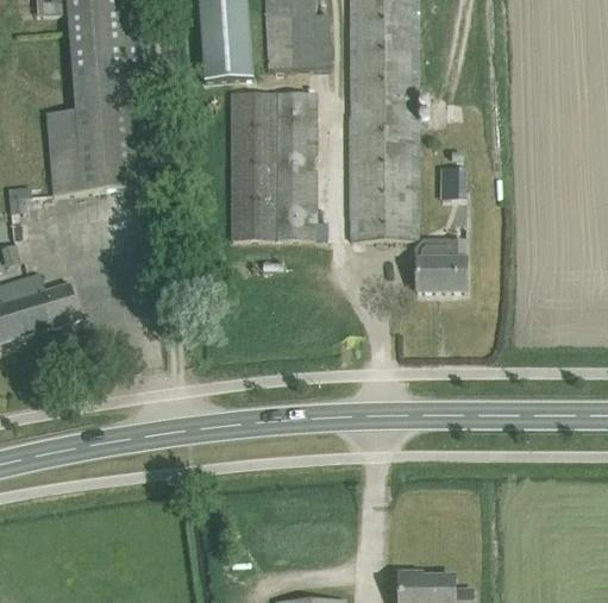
[(152,184),(137,0),(66,0),(75,110),(46,112),(52,193),(152,184)]
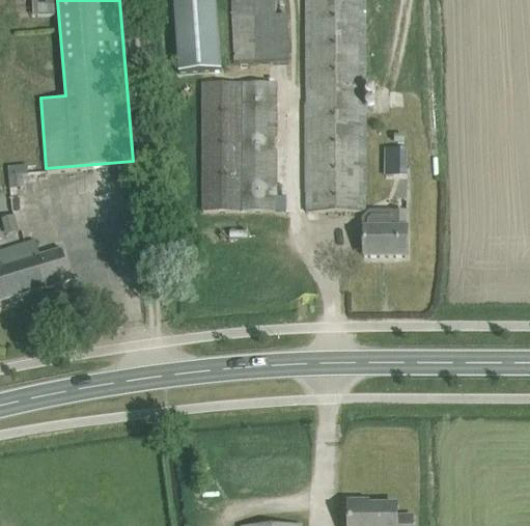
[(171,0),(176,68),(218,66),(213,0),(171,0)]
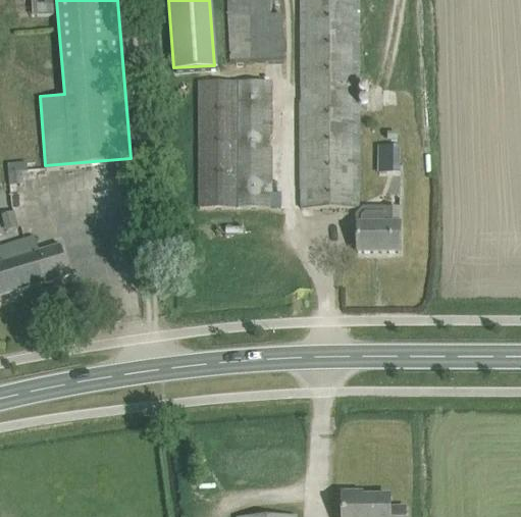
[(227,0),(230,59),(282,58),(281,7),(270,8),(269,0),(227,0)]
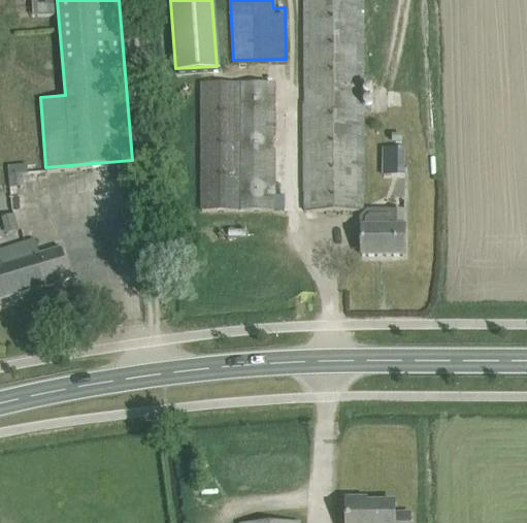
[(299,0),(303,207),(361,206),(357,0),(299,0)]
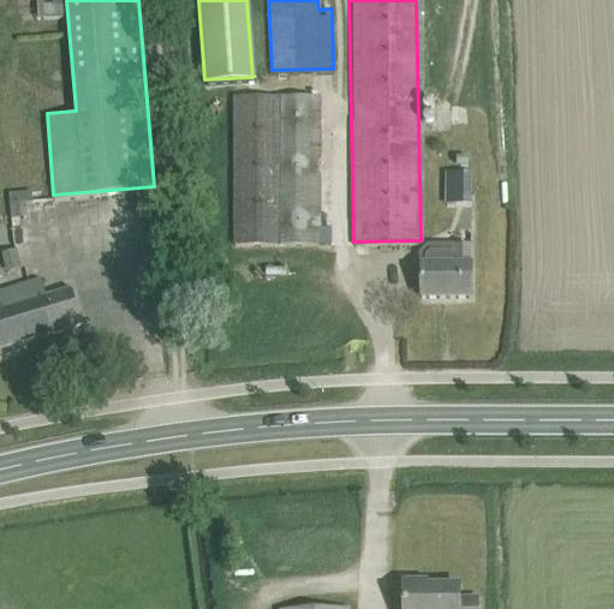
[(231,93),(233,240),(317,240),(315,91),(231,93)]
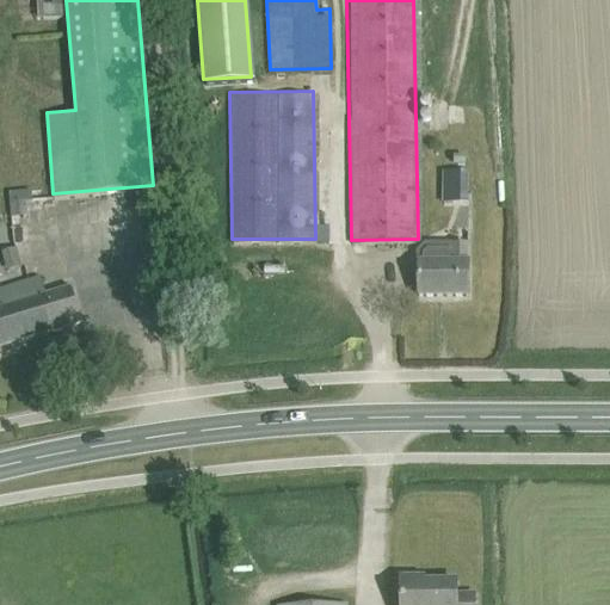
[(442,165),(443,197),(470,196),(469,164),(442,165)]
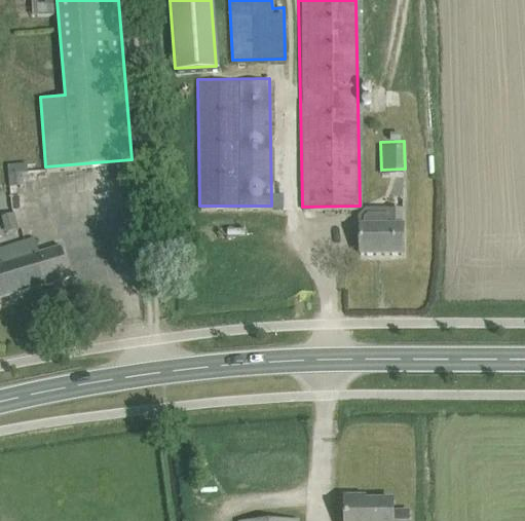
[(402,222),(402,207),(365,207),(359,214),(359,219),(360,251),(402,251),(402,222)]
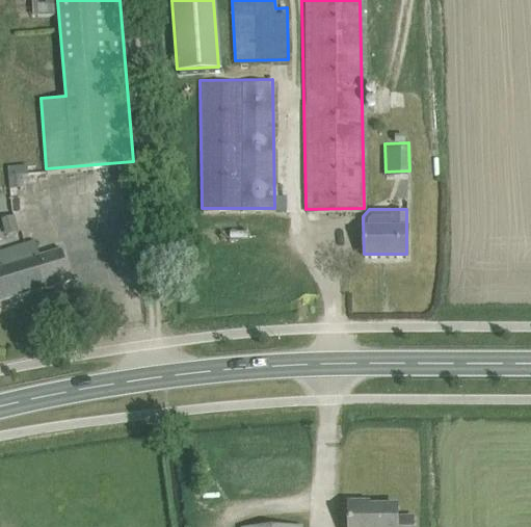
[(0,297),(70,275),(71,275),(61,245),(40,253),(34,236),(0,246),(0,297)]
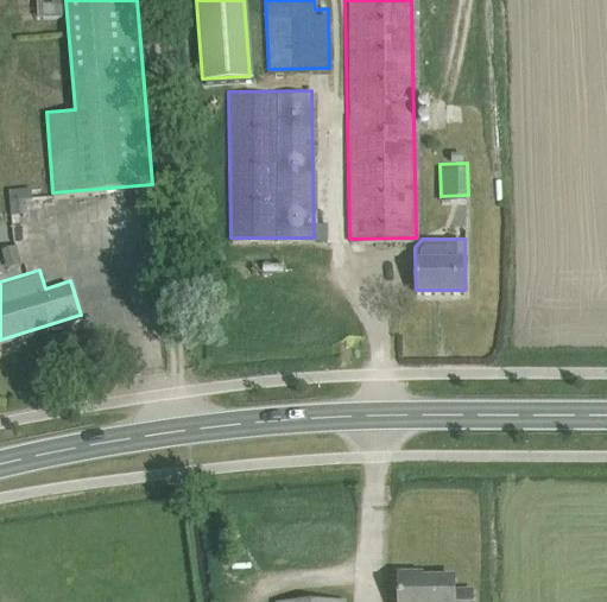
[(470,601),(470,588),(453,588),(453,574),(421,575),(419,570),(398,571),(398,594),(398,601),(470,601)]
